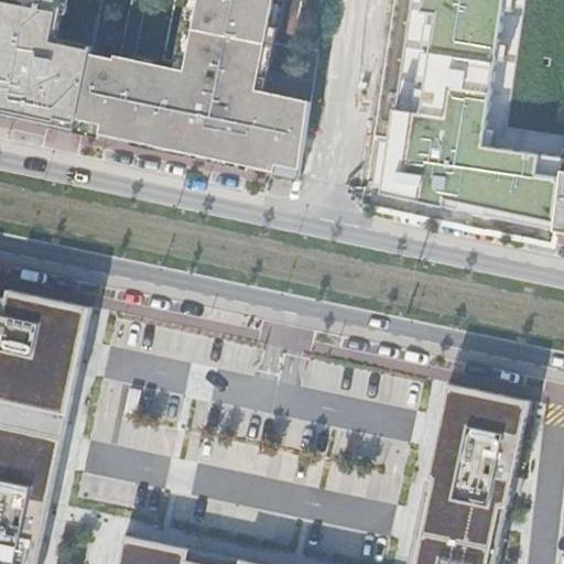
[(0,0),(0,116),(18,120),(76,132),(91,57),(102,0),(0,0)]
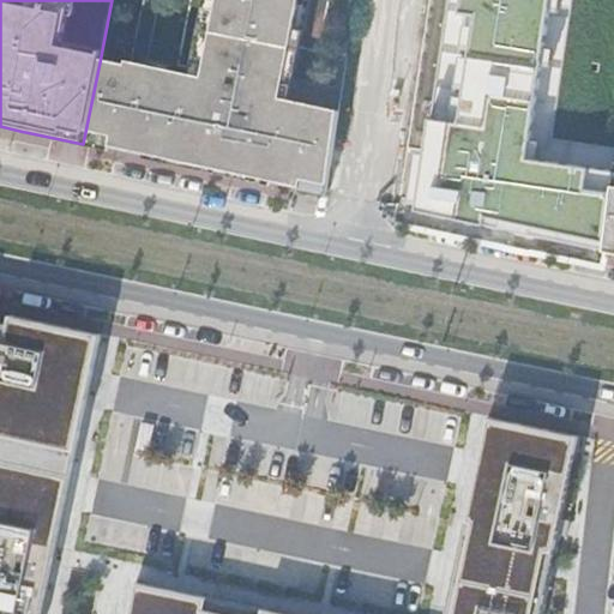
[(205,0),(191,78),(172,73),(173,67),(151,64),(150,70),(128,65),(128,68),(100,62),(83,144),(109,150),(110,148),(110,145),(145,152),(144,157),(188,167),(190,162),(223,169),(222,174),(272,185),(272,180),(302,186),(301,191),(327,197),(339,114),(281,101),(283,95),(308,0),(205,0)]
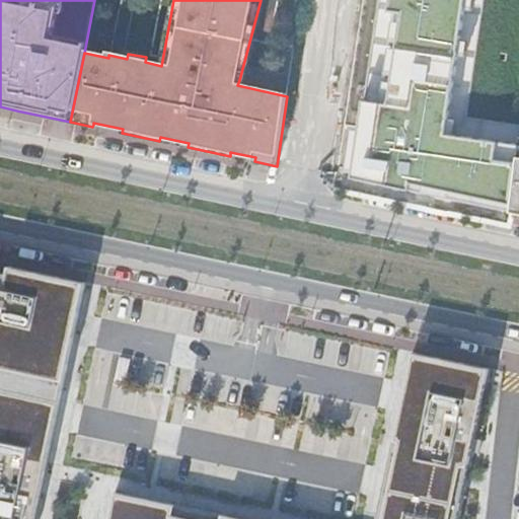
[(484,0),(380,0),(361,131),(353,131),(349,172),(353,180),(511,212),(518,149),(518,145),(463,137),(484,0)]
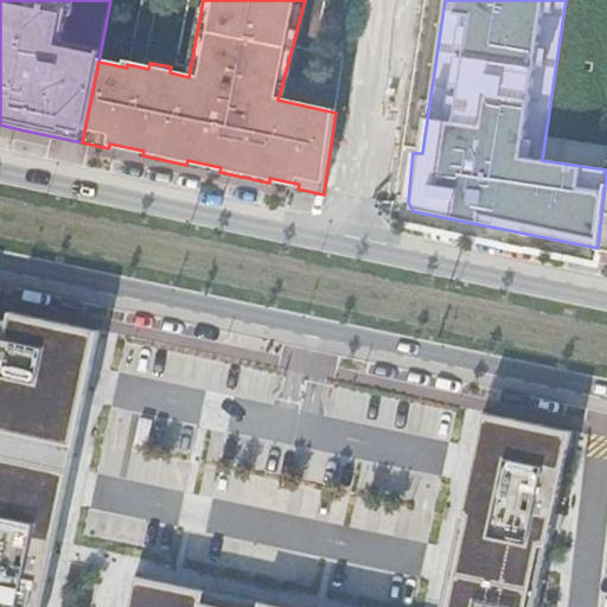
[(345,56),(336,55),(334,64),(343,65),(345,56)]
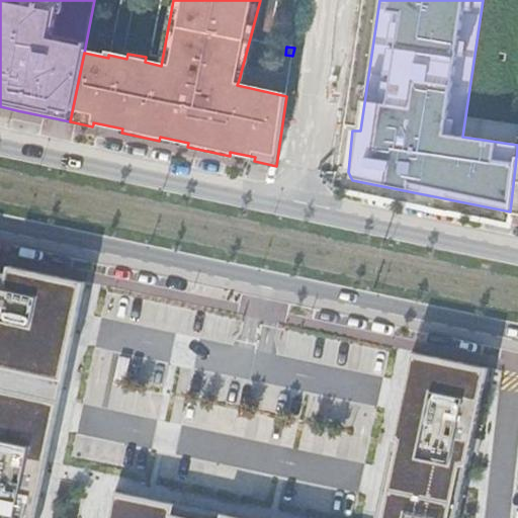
[(0,517),(33,517),(84,282),(0,264),(0,517)]
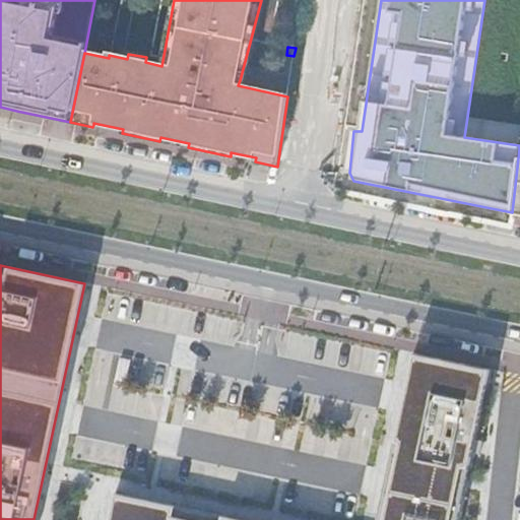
[(489,370),(412,353),(379,519),(233,519),(114,496),(108,519),(457,519),(465,484),(467,474),(472,450),(475,434),(488,376),(489,370)]
